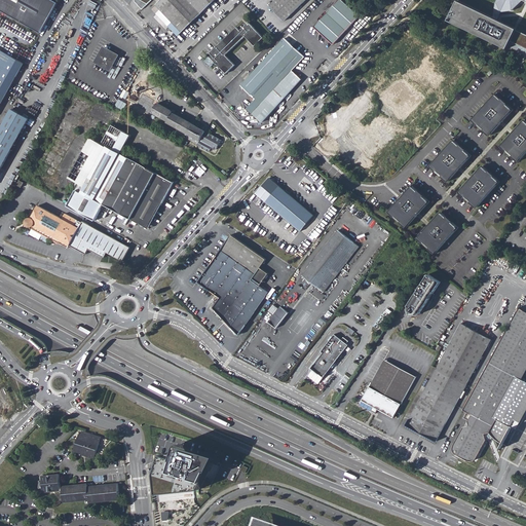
[(53,0),(0,0),(0,9),(41,33),(59,2),(53,0)]
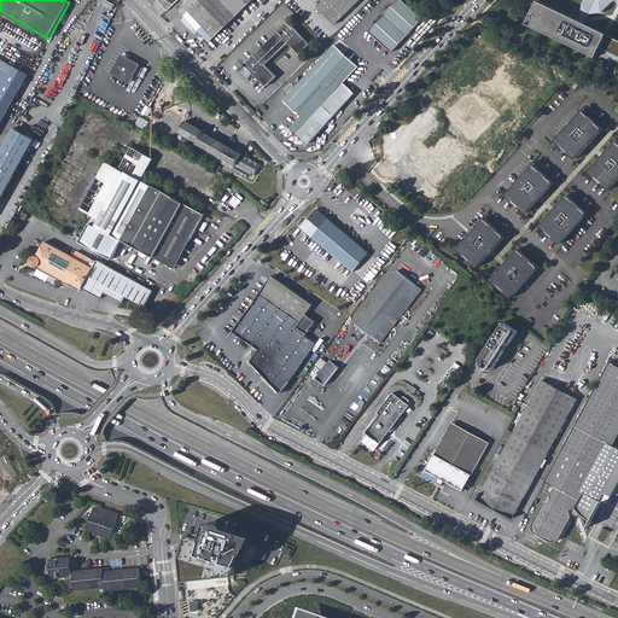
[(168,11),(179,0),(158,0),(158,1),(158,3),(168,11)]
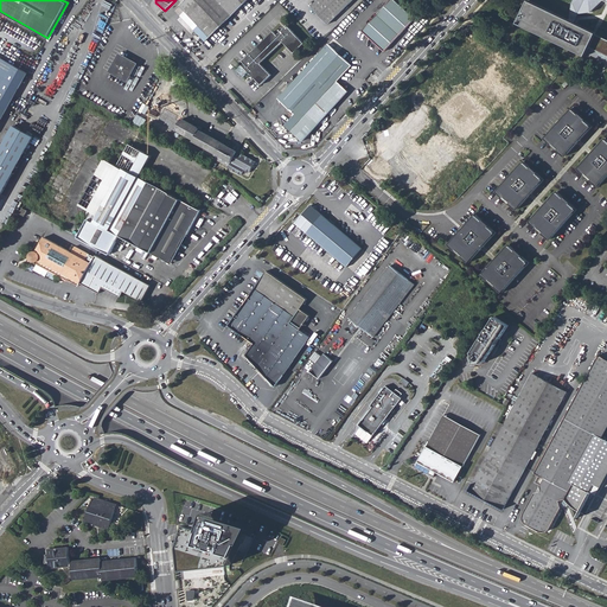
[(180,16),(205,42),(249,0),(185,0),(180,5),(185,11),(180,16)]
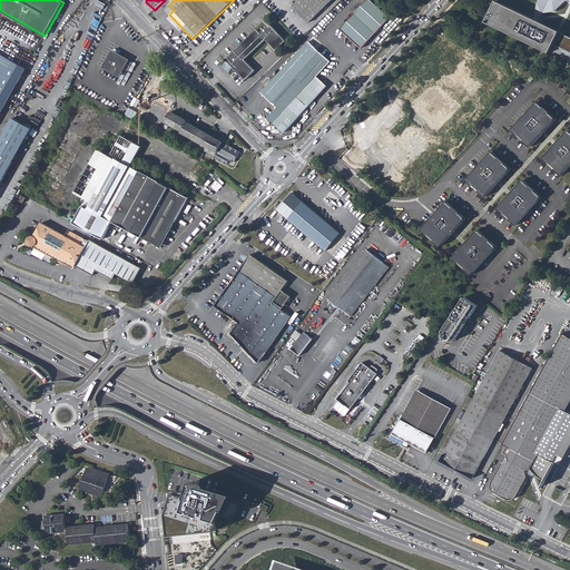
[(298,0),(292,7),(307,23),(331,0),(298,0)]
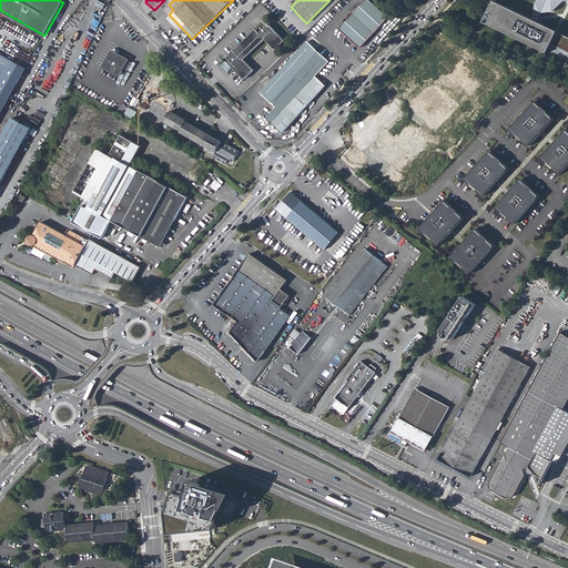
[(388,16),(369,0),(364,0),(340,29),(361,47),(388,16)]
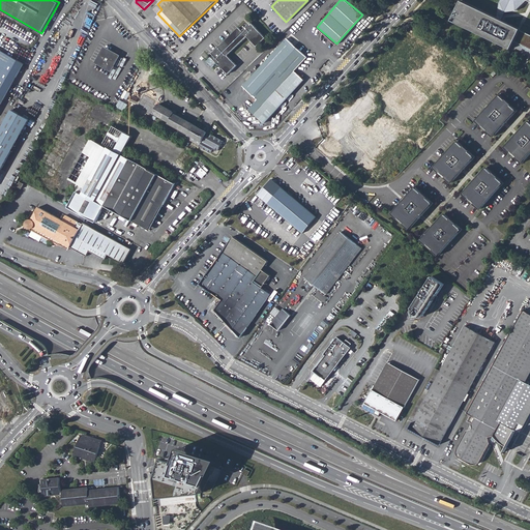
[(513,45),(529,52),(529,34),(521,30),(521,29),(462,1),(452,21),(511,49),(513,45)]
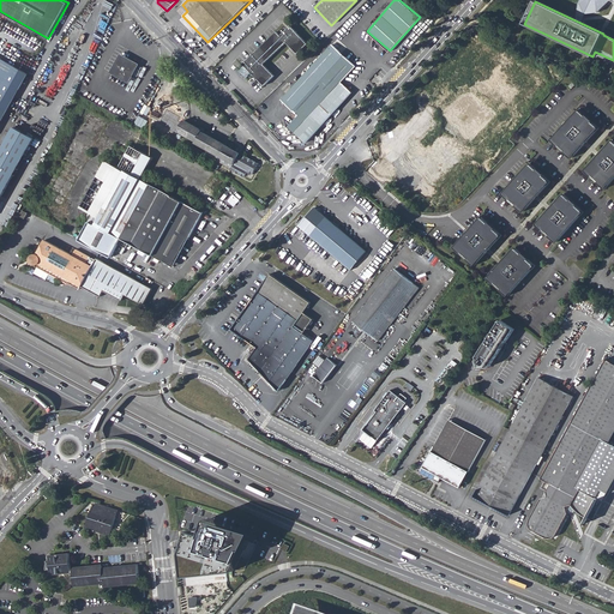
[(277,31),(242,65),(253,76),(264,86),(275,76),(264,64),(286,43),(298,54),(308,43),(292,26),(281,36),(277,31)]
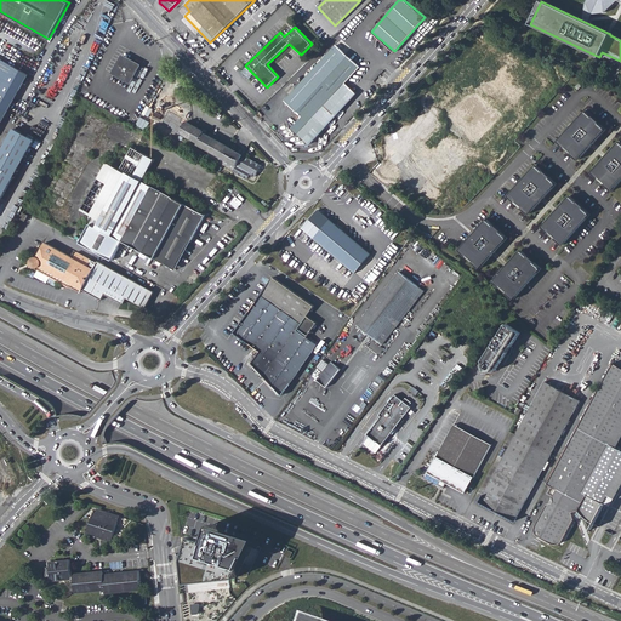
[(336,45),(346,55),(349,50),(341,41),(336,45)]
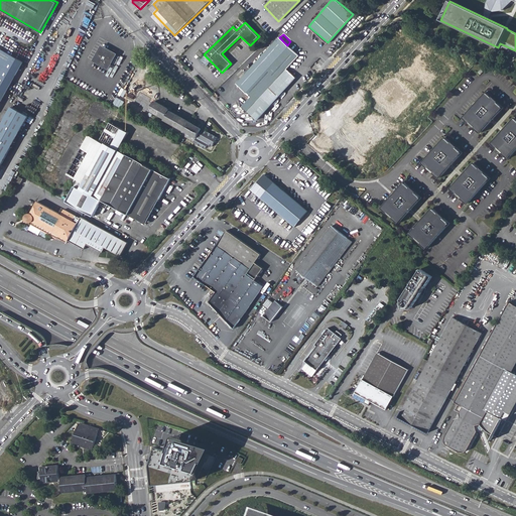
[(394,43),(399,38),(393,34),(389,39),(394,43)]
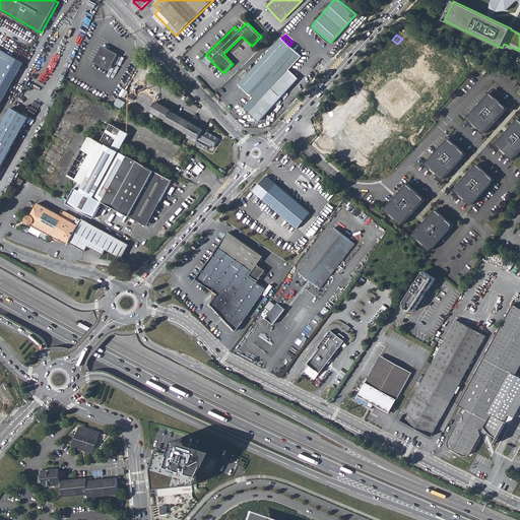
[(301,57),(289,46),(281,38),(239,84),(253,99),(245,108),(259,121),(295,83),(294,76),(288,71),(301,57)]
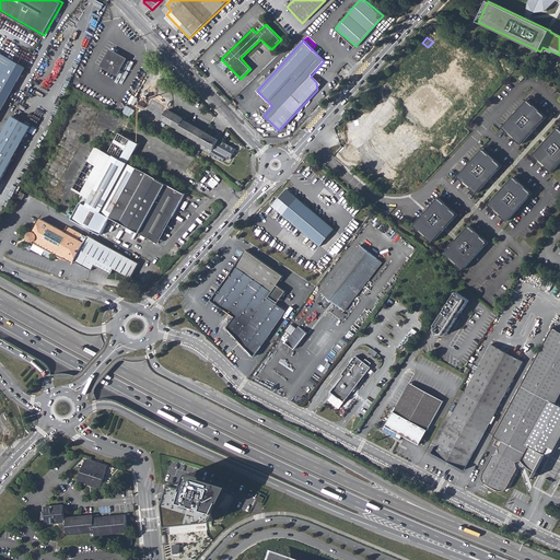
[(117,76),(127,58),(109,48),(100,67),(117,76)]
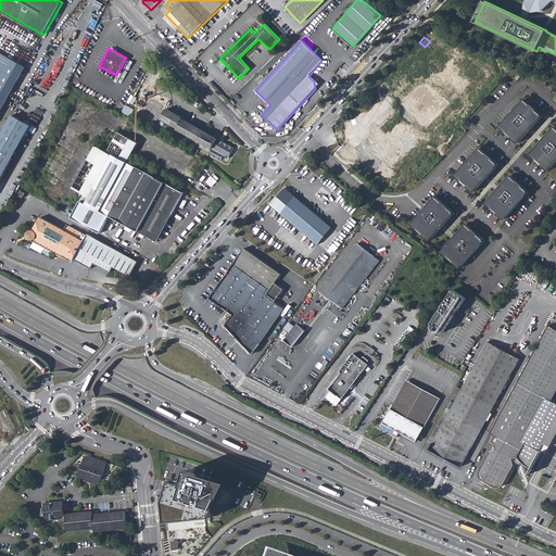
[(0,54),(0,113),(2,110),(0,108),(0,86),(14,61),(13,60),(1,53),(0,54)]
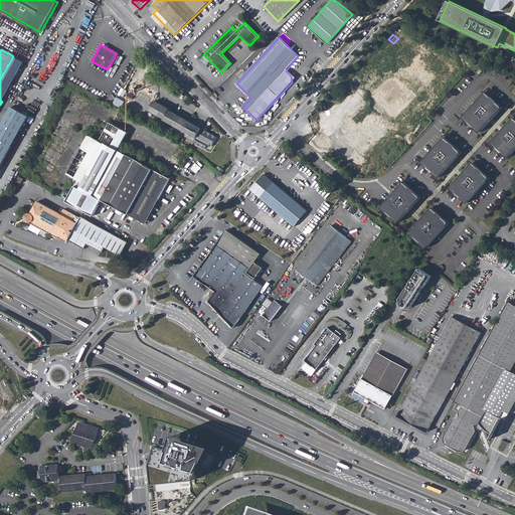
[(199,59),(207,67),(212,63),(203,54),(199,59)]
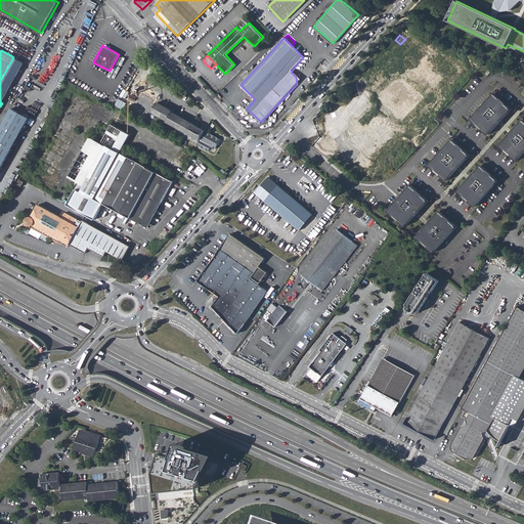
[(0,81),(0,101),(2,103),(5,98),(10,87),(14,82),(24,63),(13,57),(0,81)]
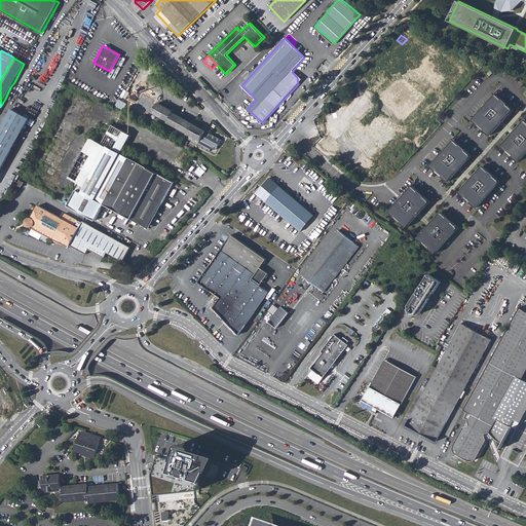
[(381,98),(377,103),(400,122),(403,118),(405,120),(423,101),(422,100),(426,95),(403,74),(400,78),(395,74),(377,94),(381,98)]
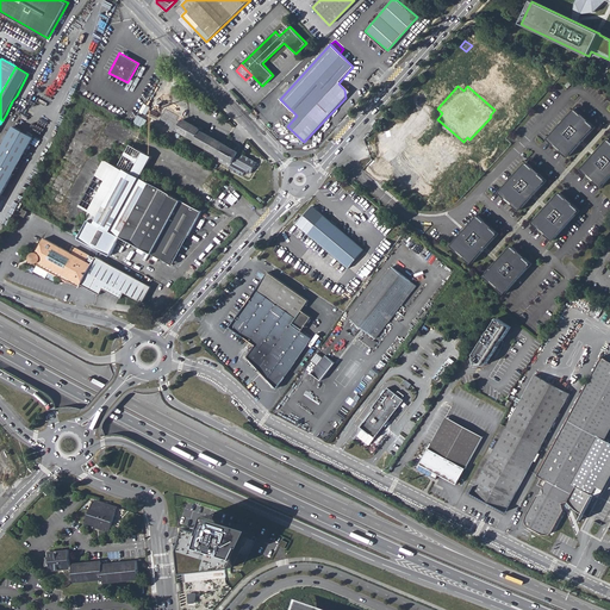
[(547,138),(567,156),(580,141),(593,126),(587,120),(587,119),(582,113),(580,114),(574,109),(547,138)]
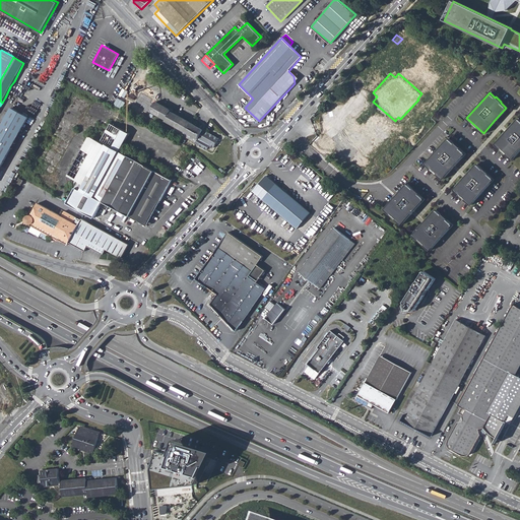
[(429,101),(424,107),(429,112),(434,106),(429,101)]
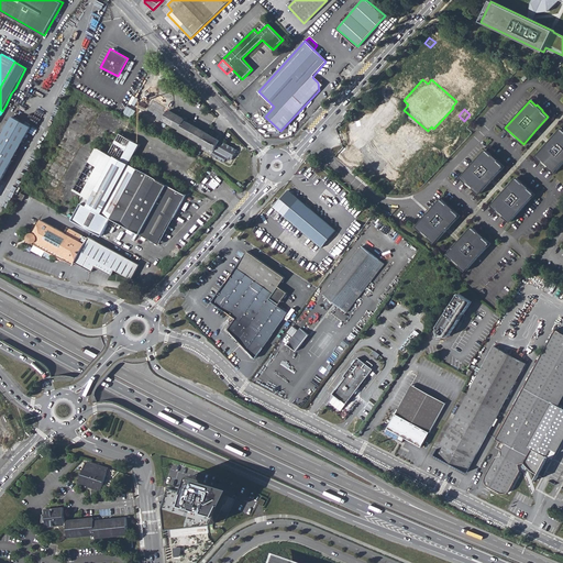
[(222,140),(212,134),(211,135),(186,121),(187,120),(169,110),(165,120),(181,130),(180,131),(191,136),(189,141),(199,145),(198,146),(211,153),(210,155),(222,162),(225,156),(230,159),(235,150),(221,142),(222,140)]
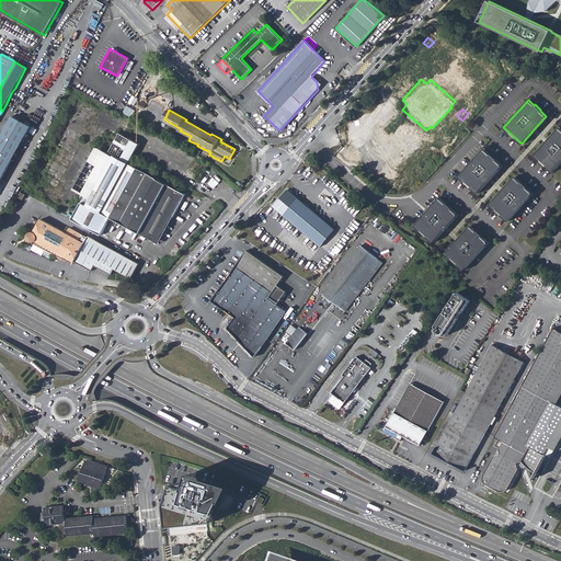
[(0,139),(0,182),(31,127),(13,116),(0,139)]
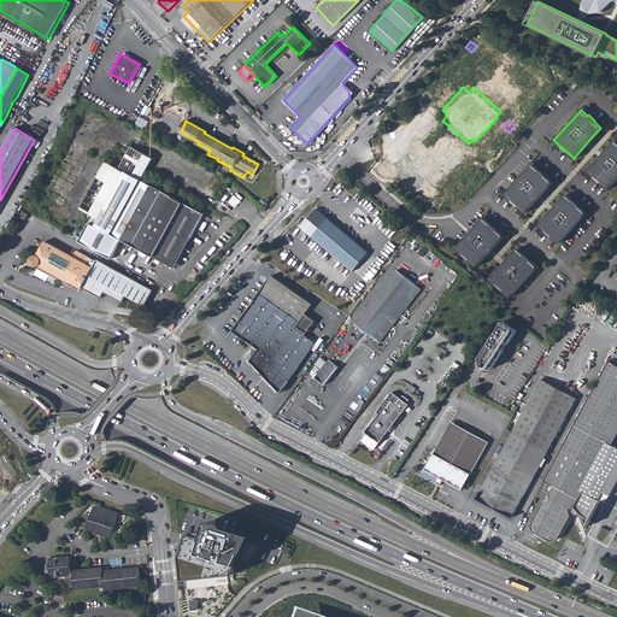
[(587,171),(607,189),(616,178),(616,142),(615,141),(601,156),(587,171)]
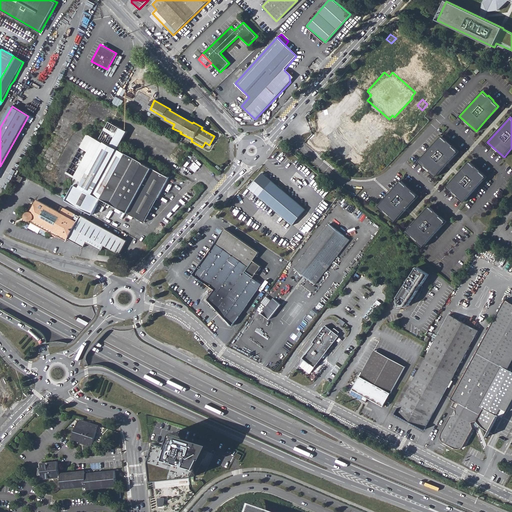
[(101,199),(126,154),(118,150),(128,132),(109,122),(99,140),(89,135),(68,173),(78,178),(74,185),(71,184),(68,191),(70,192),(66,200),(84,210),(92,214),(100,198),(101,199)]
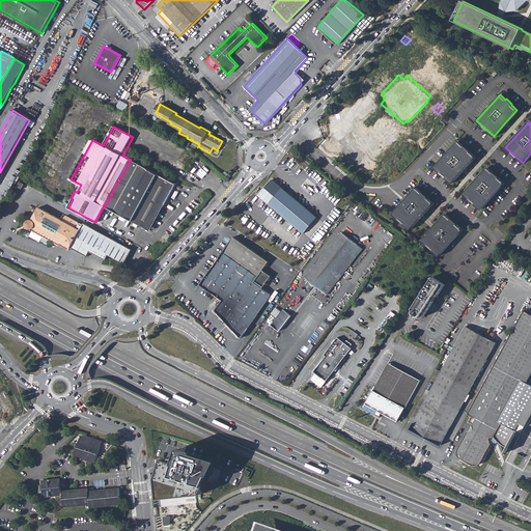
[(408,138),(413,142),(418,136),(412,132),(408,138)]
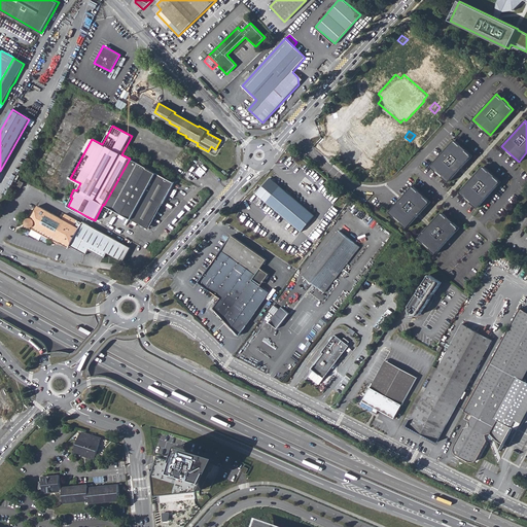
[(331,150),(336,153),(340,147),(324,135),(317,143),(329,153),(331,150)]
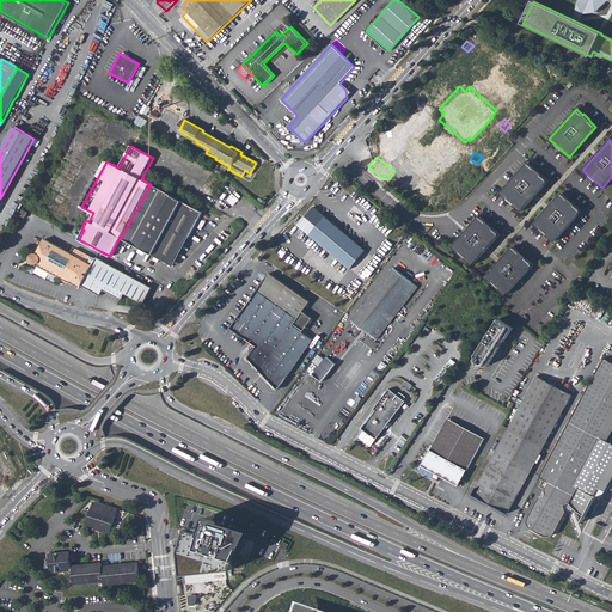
[(501,193),(520,210),(534,196),(548,181),(540,175),(542,173),(534,167),(534,169),(527,163),(501,193)]
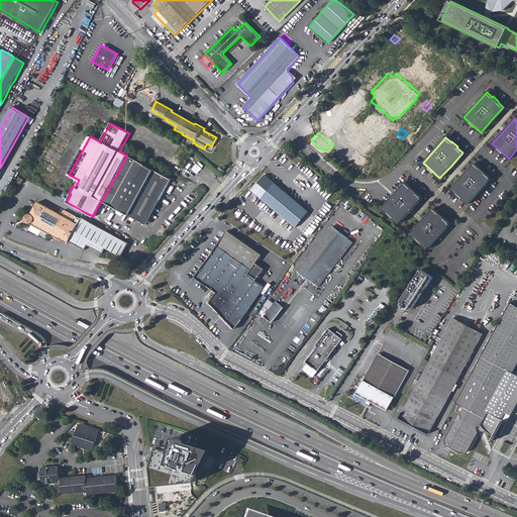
[(291,173),(299,165),(285,151),(277,160),(291,173)]
